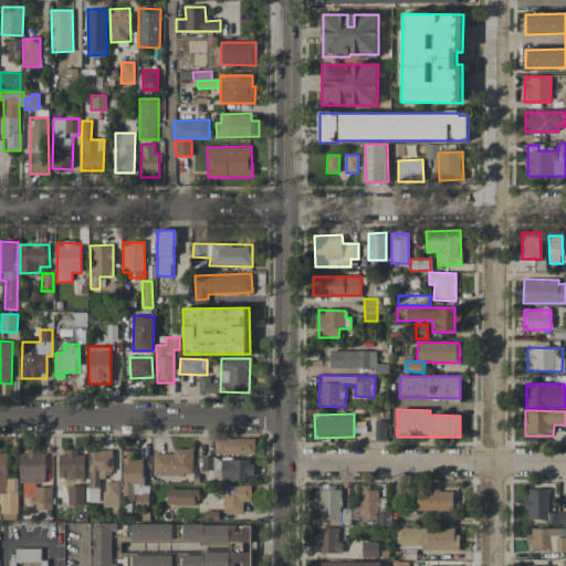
[(385,440),(385,422),(375,422),(375,440),(385,440)]
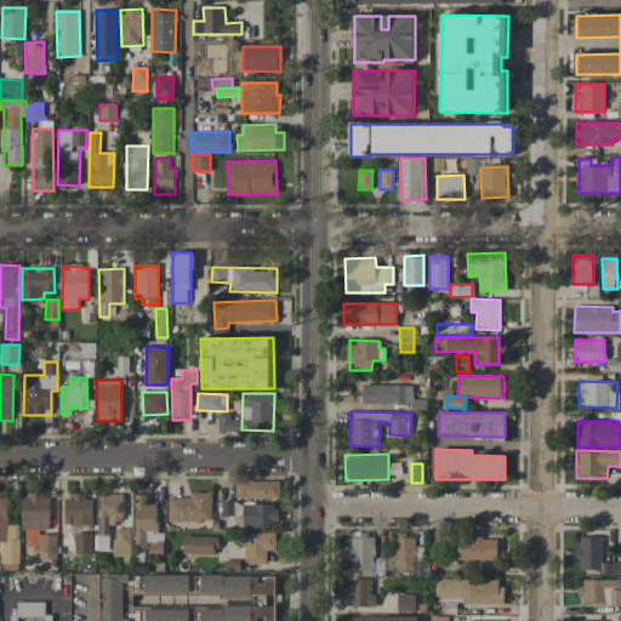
[(280,482),(235,480),(235,499),(279,499),(280,482)]
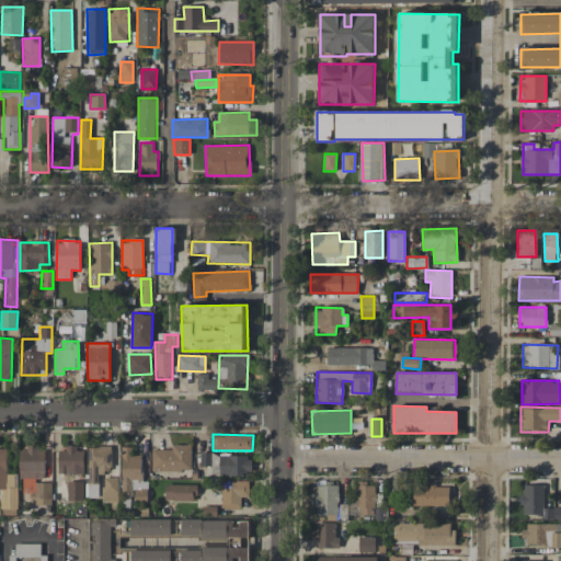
[(191,445),(171,445),(171,449),(151,449),(151,471),(191,471),(191,445)]
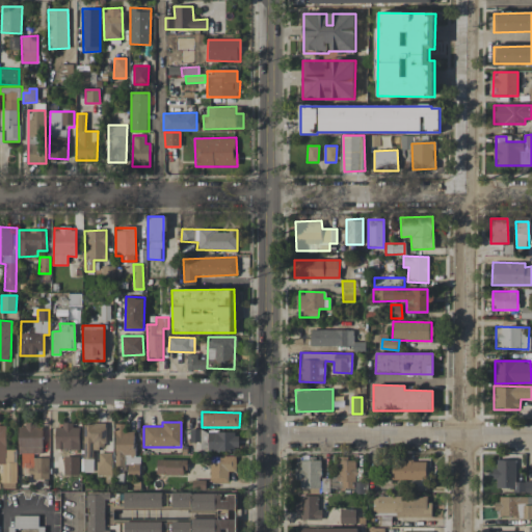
[(106,423),(85,424),(86,458),(92,458),(92,448),(106,448),(106,423)]
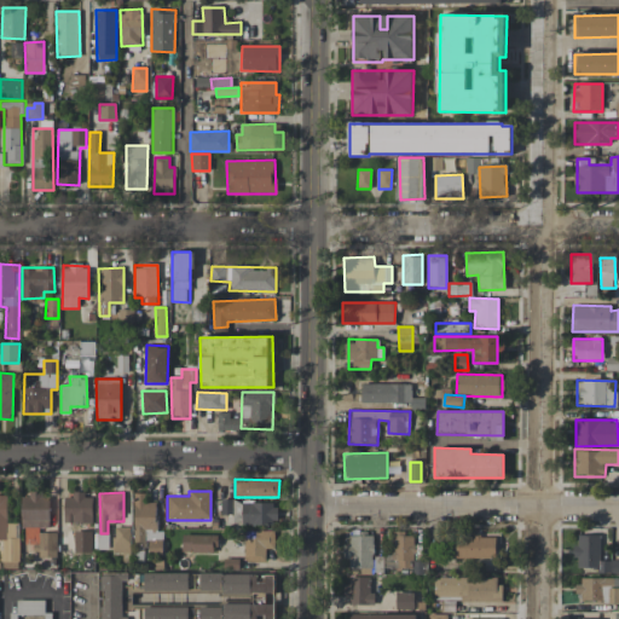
[(57,531),(50,531),(50,493),(22,493),(22,543),(40,543),(40,557),(57,557),(57,531)]
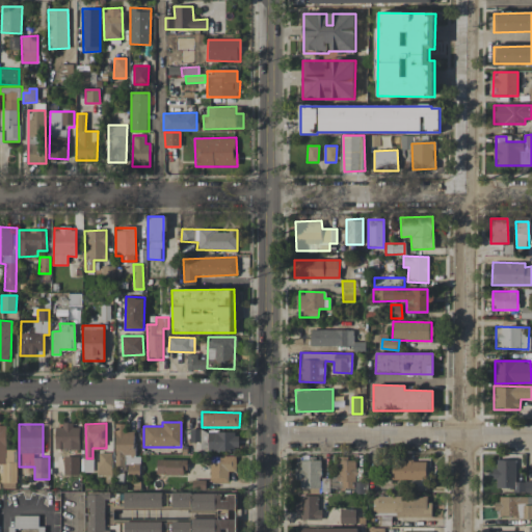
[(134,431),(126,431),(126,424),(115,424),(115,470),(128,470),(128,475),(139,475),(139,456),(134,456),(134,431)]
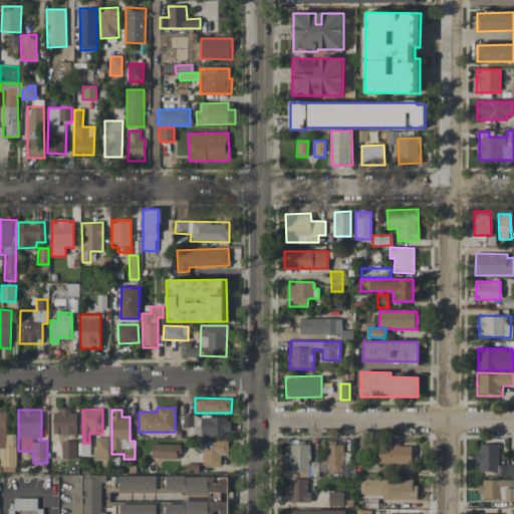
[(76,434),(76,411),(53,412),(53,435),(76,434)]
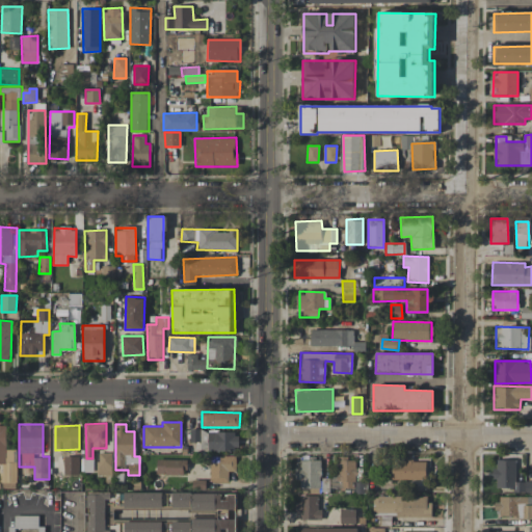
[(6,450),(6,426),(0,426),(0,463),(0,464),(0,482),(16,483),(16,450),(6,450)]
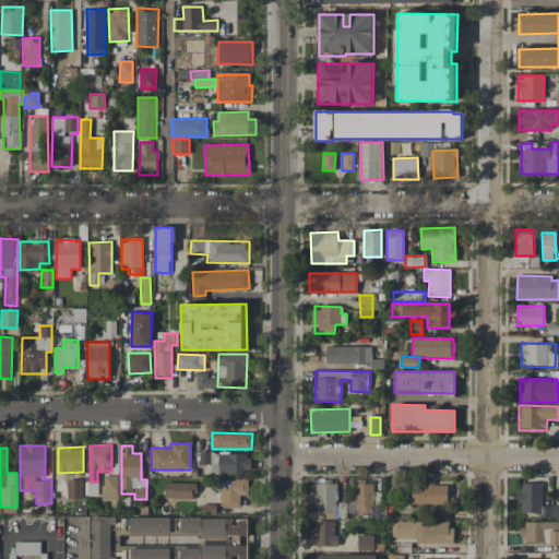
[(117,499),(117,476),(103,476),(103,499),(117,499)]
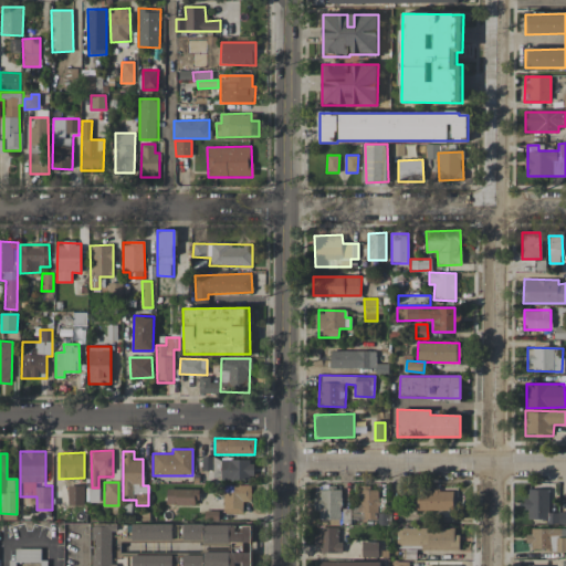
[(83,485),(69,486),(69,505),(84,505),(83,485)]
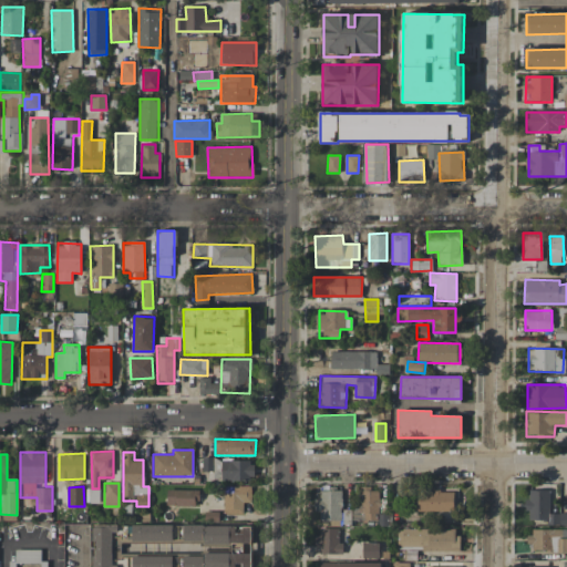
[(224,514),(244,514),(244,503),(251,503),(251,486),(225,486),(224,514)]
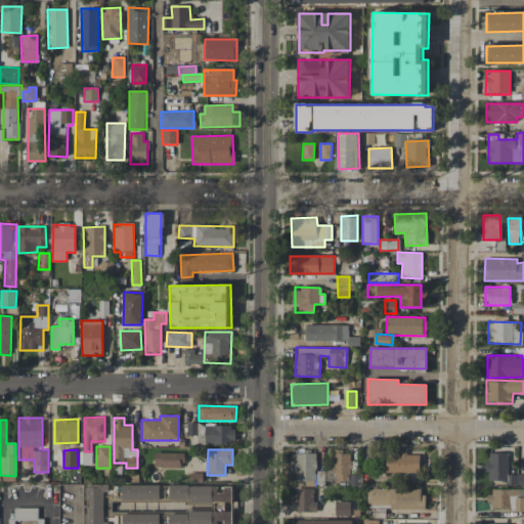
[(335,481),(351,481),(350,451),(334,451),(335,481)]
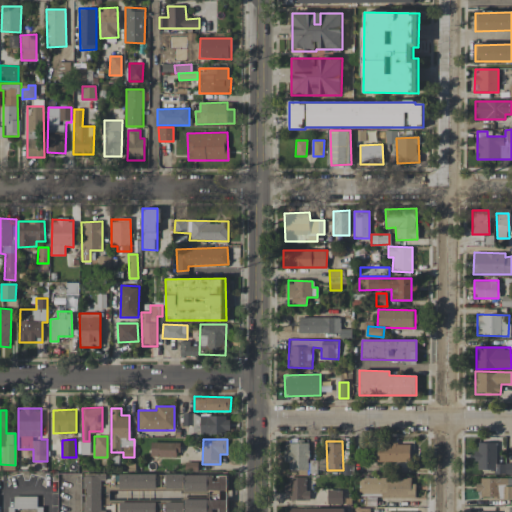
[(180,443),(151,442),(151,457),(179,457),(180,443)]
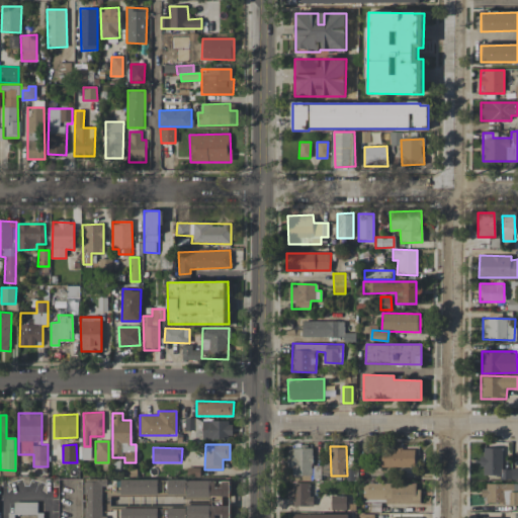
[(503,448),(483,447),(482,477),(517,478),(517,468),(502,468),(503,448)]
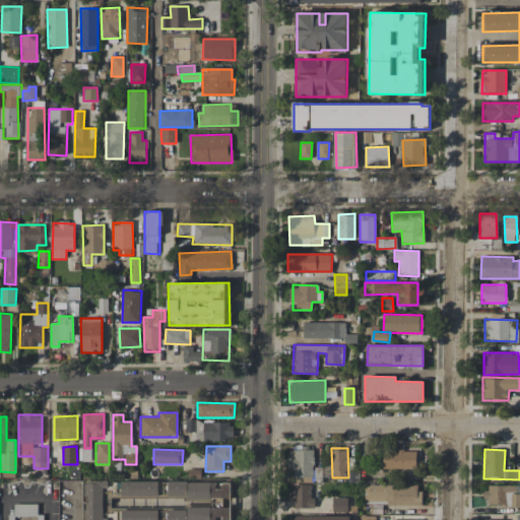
[(287,469),(294,469),(293,477),(313,477),(314,450),(294,450),(294,457),(288,457),(287,469)]
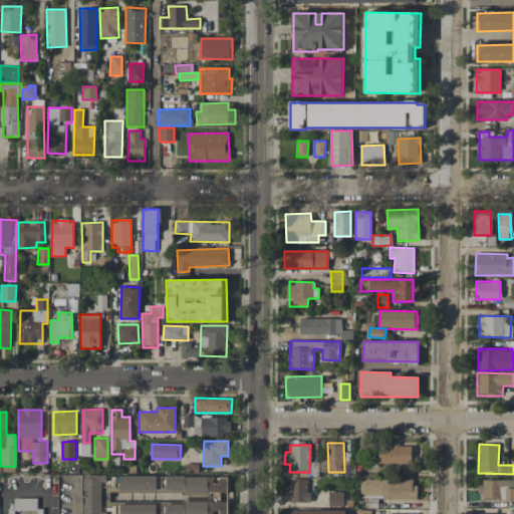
[(412,463),(412,445),(378,445),(378,463),(412,463)]
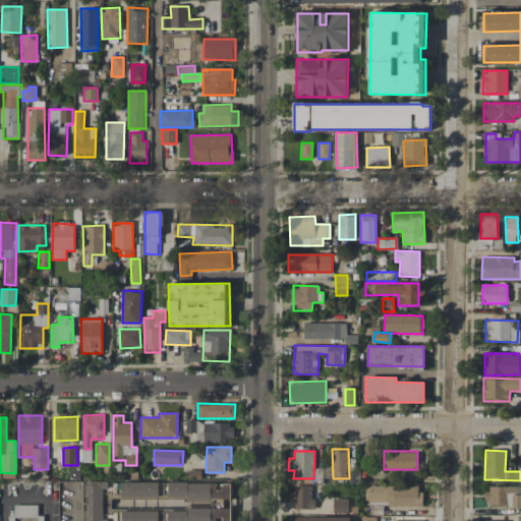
[(122,498),(159,498),(159,482),(122,482),(122,498)]
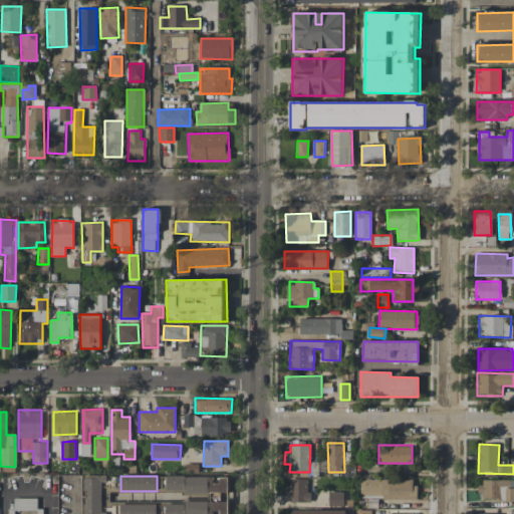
[(228,493),(228,477),(167,476),(167,492),(228,493)]
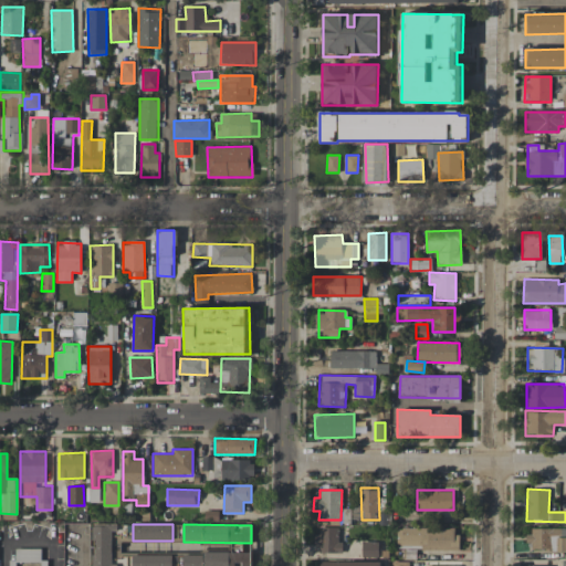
[(94,565),(114,565),(114,525),(94,525),(94,565)]
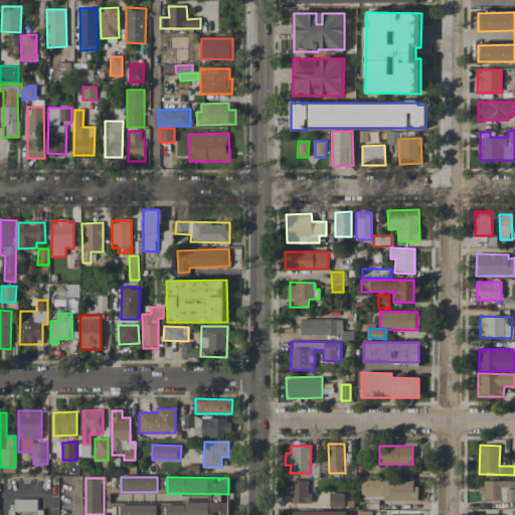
[(309,480),(288,480),(288,503),(310,503),(309,480)]
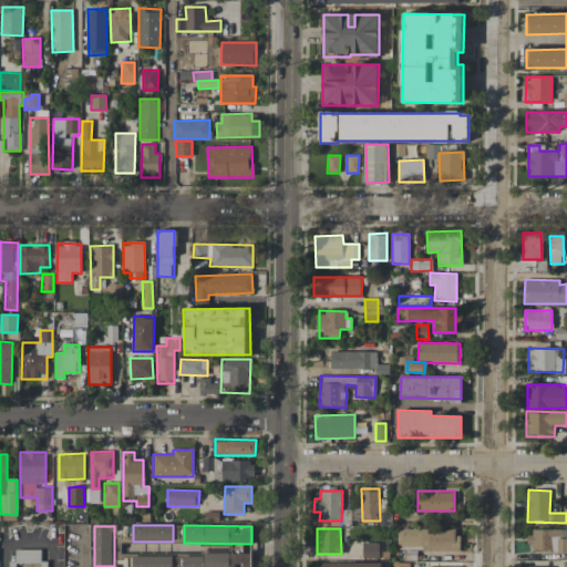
[(398,549),(457,552),(459,529),(398,528),(398,549)]
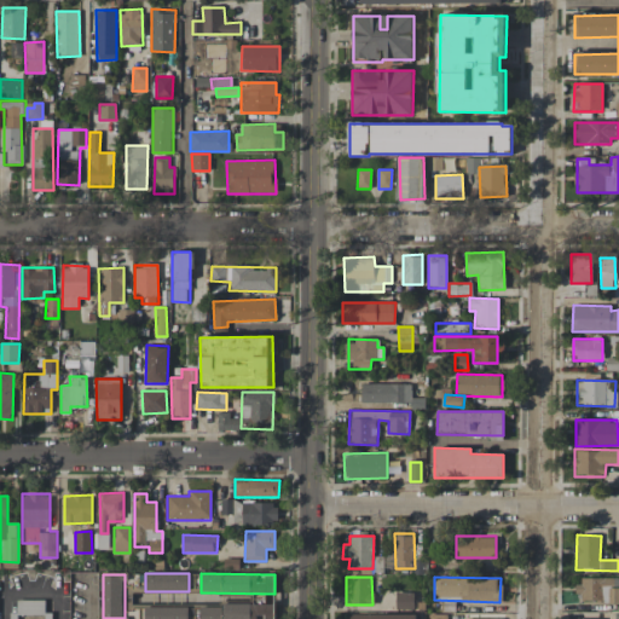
[(578,602),(618,602),(618,578),(578,578),(578,602)]
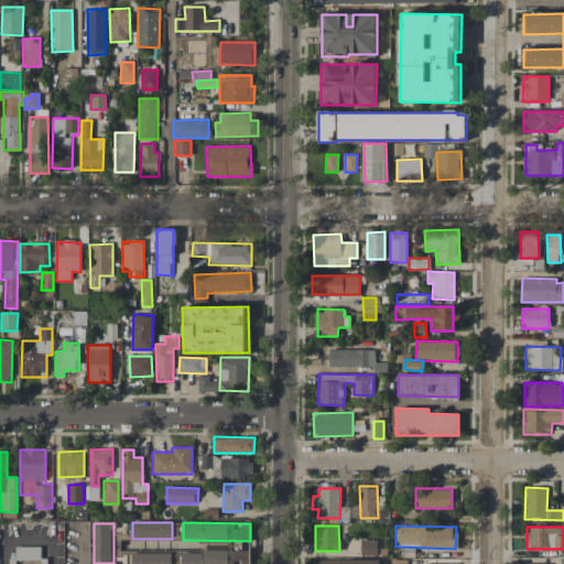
[(360,555),(377,555),(377,540),(361,540),(360,555)]
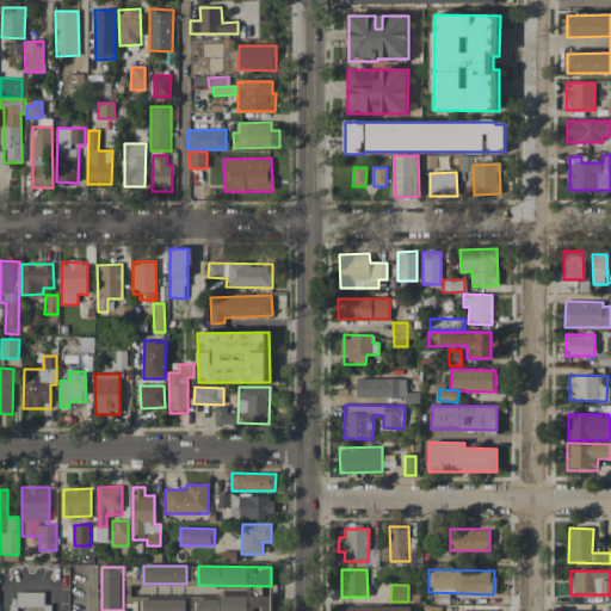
[(44,592),(17,592),(17,608),(44,608),(44,592)]
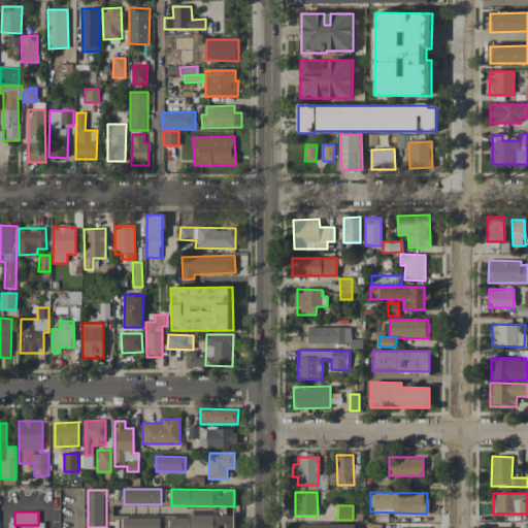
[(233,527),(234,515),(171,517),(171,527),(233,527)]
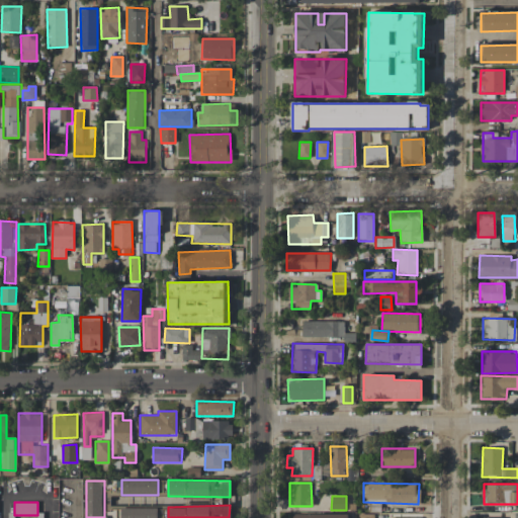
[(157,517),(158,508),(121,508),(120,517),(157,517)]
